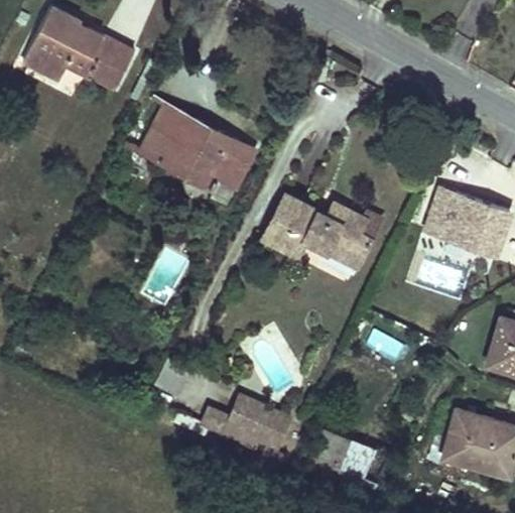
[(133,52),(87,29),(85,34),(76,29),(78,25),(80,22),(49,6),(22,60),(58,80),(67,65),(84,73),(115,90),(133,52)]
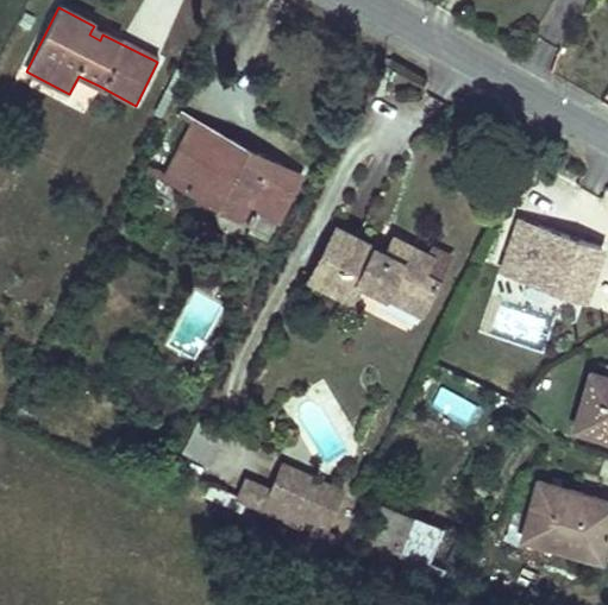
[(29,31),(33,21),(24,17),(18,26),(29,31)]
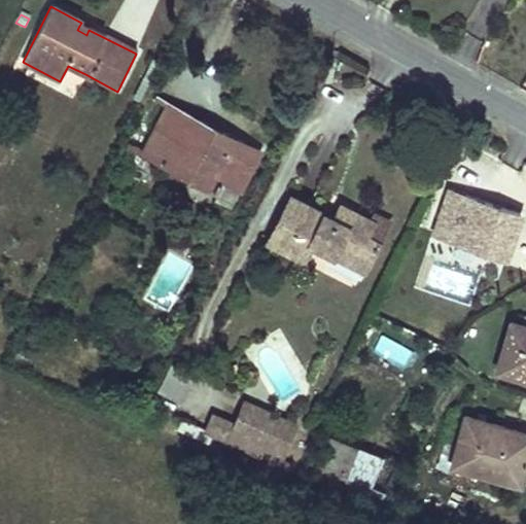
[(86,35),(89,30),(79,26),(77,30),(86,35)]
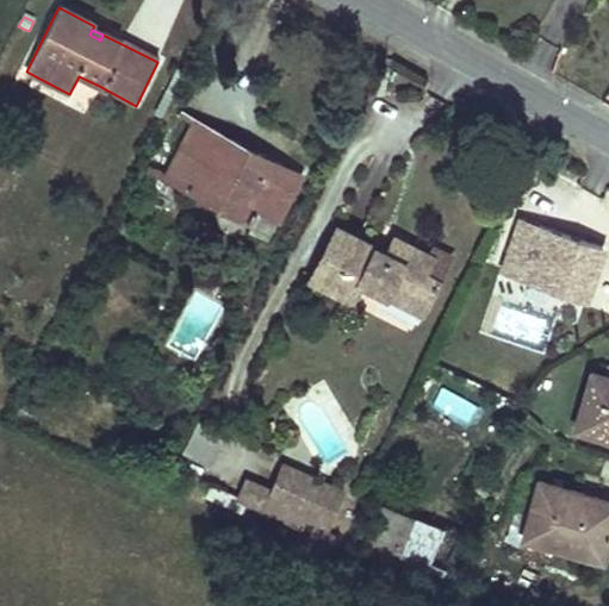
[(161,118),(182,75),(179,73),(155,116),(161,118)]
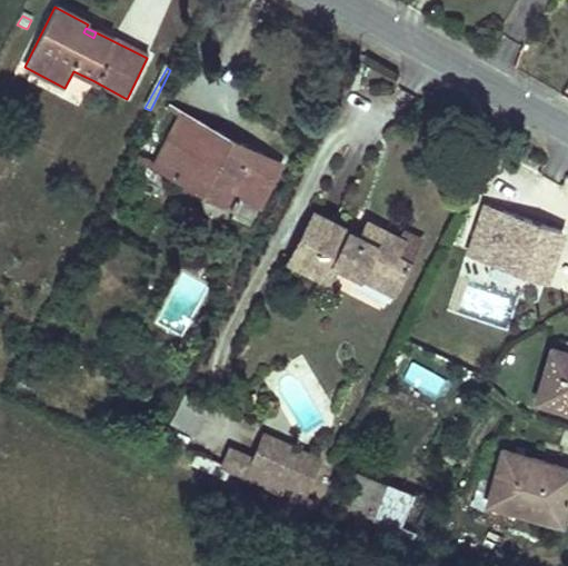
[(83,97),(92,80),(73,71),(65,88),(83,97)]
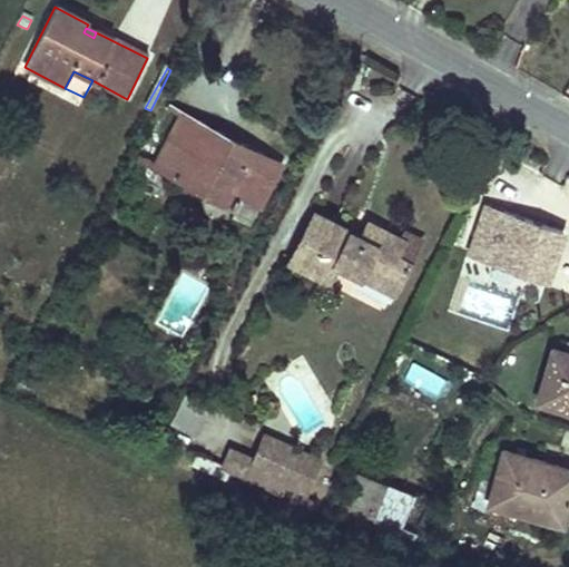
[(258,209),(278,168),(262,159),(263,157),(241,145),(238,149),(221,140),(223,136),(182,115),(154,168),(177,179),(179,174),(208,189),(206,195),(234,209),(239,199),(258,209)]
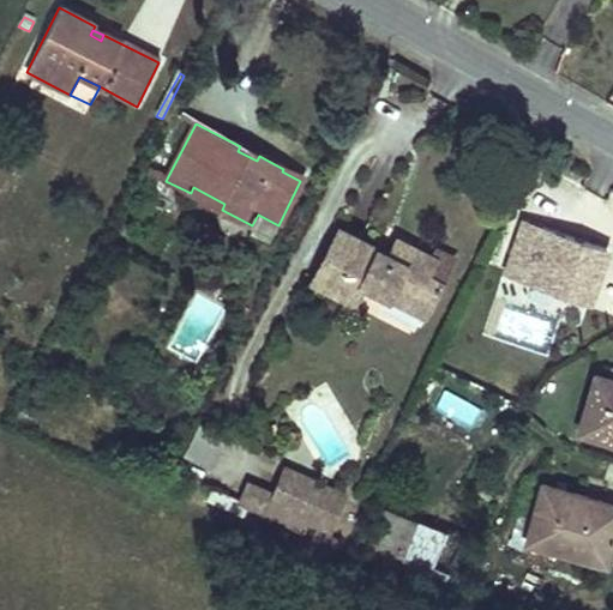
[(259,156),(240,146),(238,151),(257,161),(259,156)]
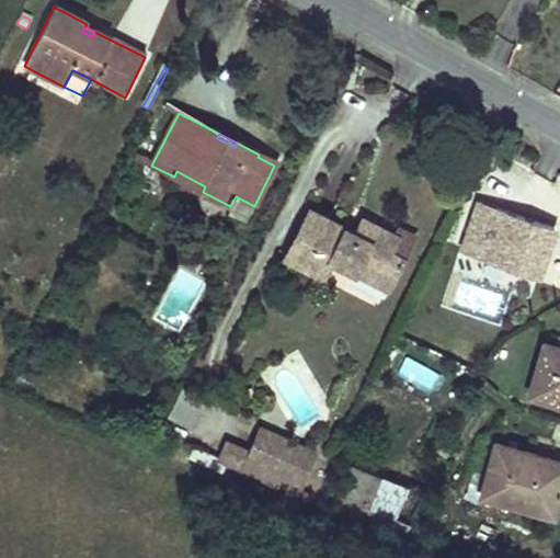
[(205,186),(176,171),(174,177),(203,192),(205,186)]
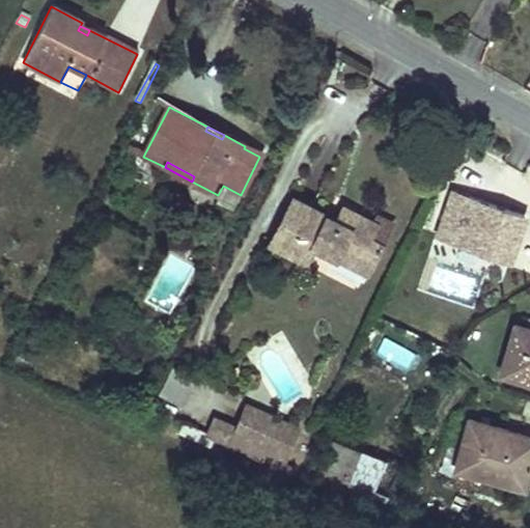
[(508,262),(521,227),(508,222),(511,214),(450,193),(435,238),(508,262)]
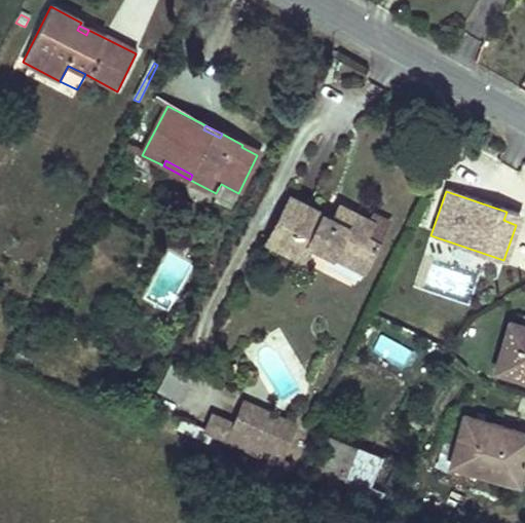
[(376,244),(364,236),(370,224),(339,207),(331,221),(326,230),(319,226),(324,217),(290,198),(266,243),(301,260),(309,244),(362,271),(376,244)]
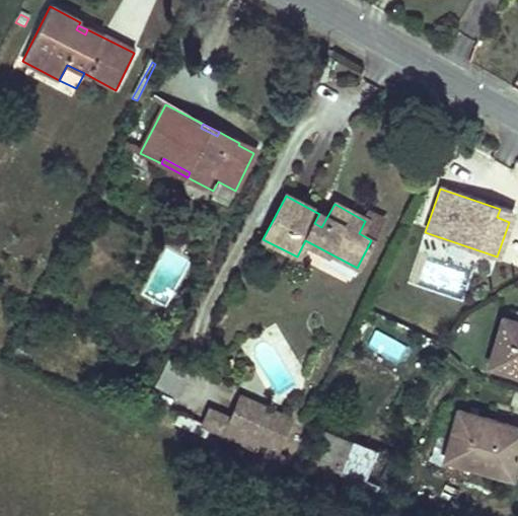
[(509,222),(512,213),(500,209),(497,217),(509,222)]
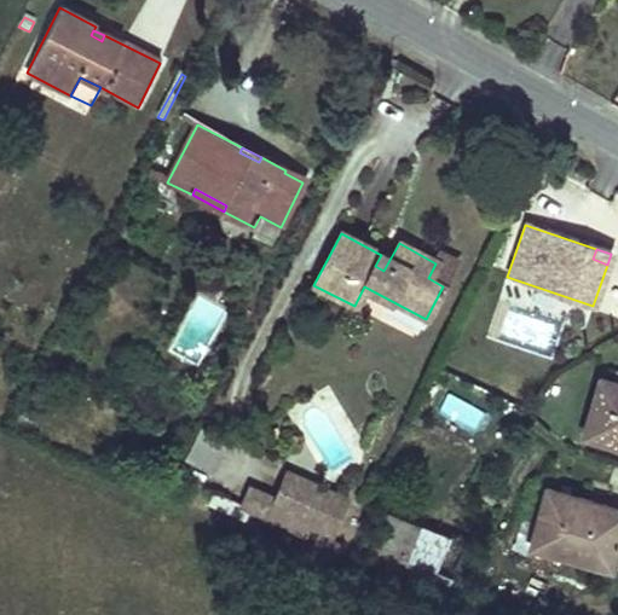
[(383,271),(390,260),(381,255),(375,266),(383,271)]
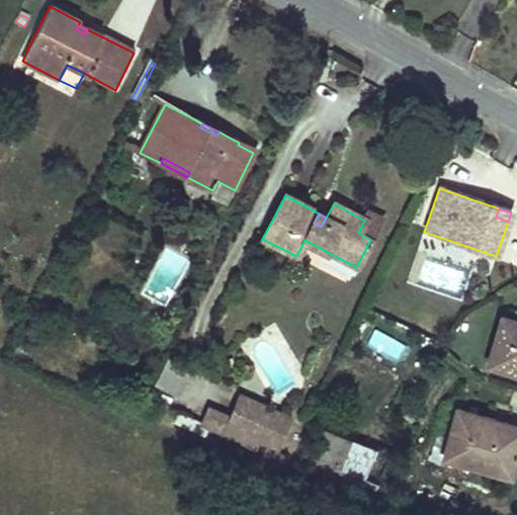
[(370,240),(381,222),(367,215),(364,221),(358,233),(370,240)]
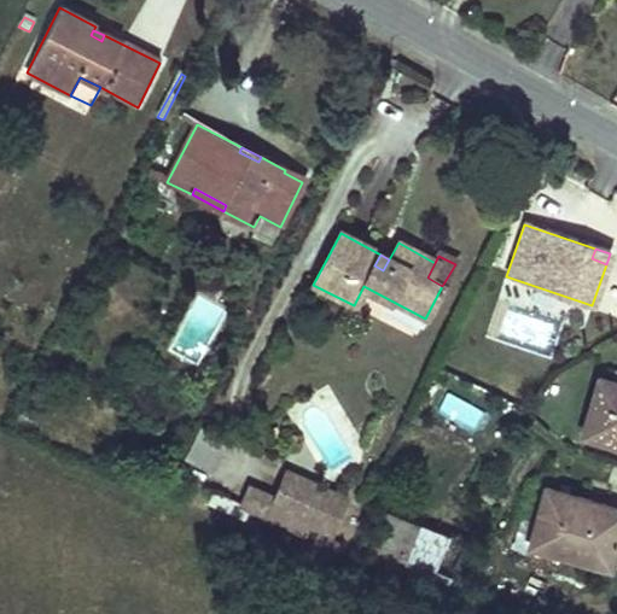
[(616,379),(603,375),(586,431),(616,439),(616,379)]
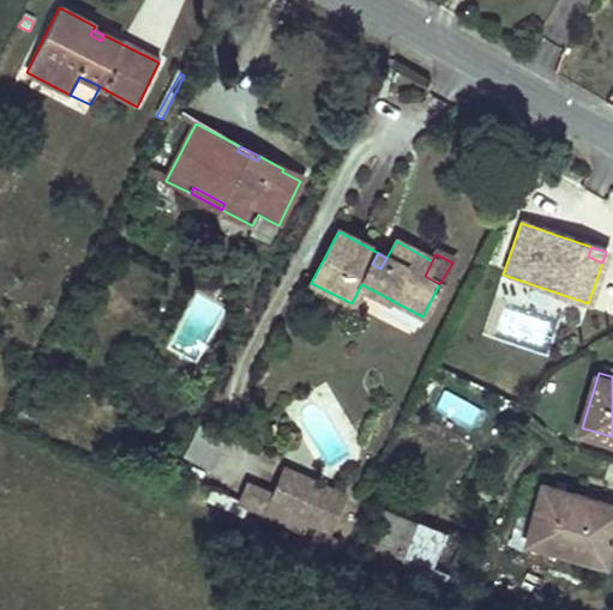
[(205,470),(222,438),(200,427),(184,459),(205,470)]
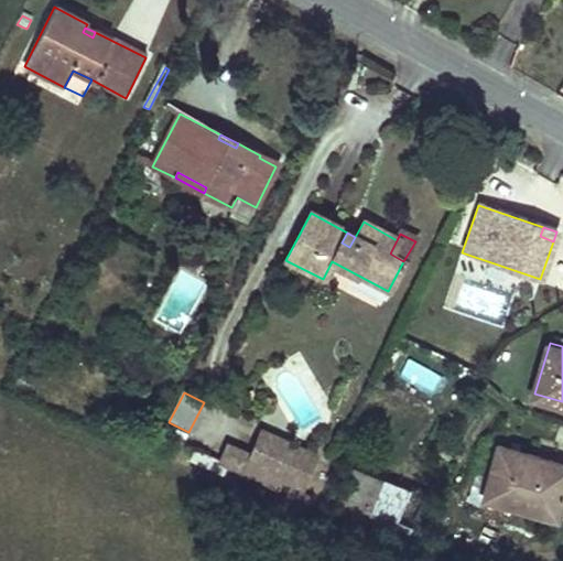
[(518,421),(522,409),(509,405),(502,417),(518,421)]
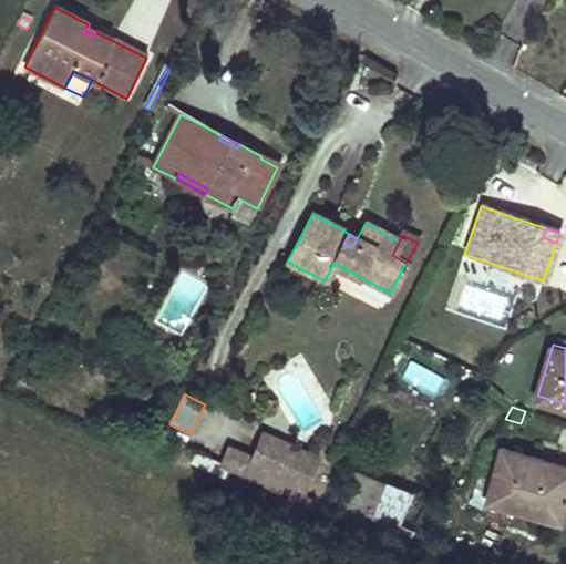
[(302,489),(316,459),(266,437),(251,467),(281,481),(302,489)]
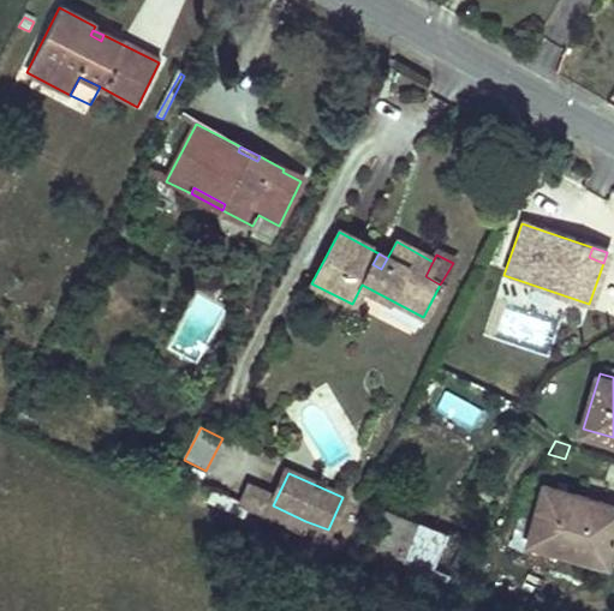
[(606,565),(613,533),(613,517),(597,514),(601,503),(542,486),(525,543),(606,565)]
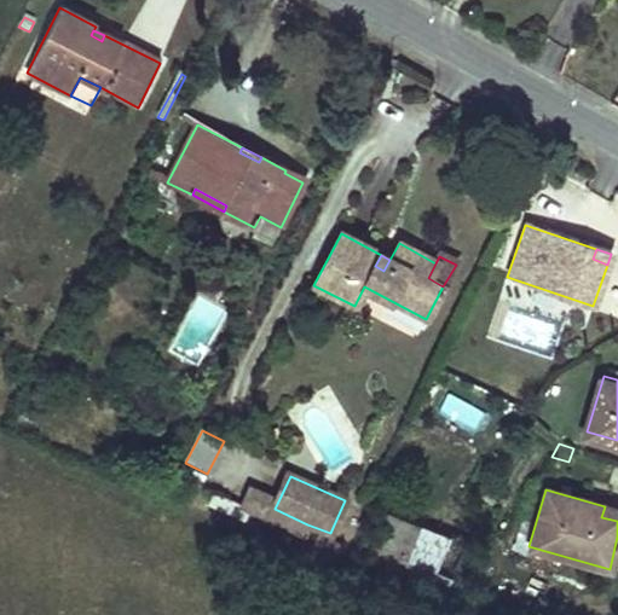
[(264,517),(271,502),(250,492),(242,508),(212,494),(206,504),(244,522),(249,511),(264,517)]
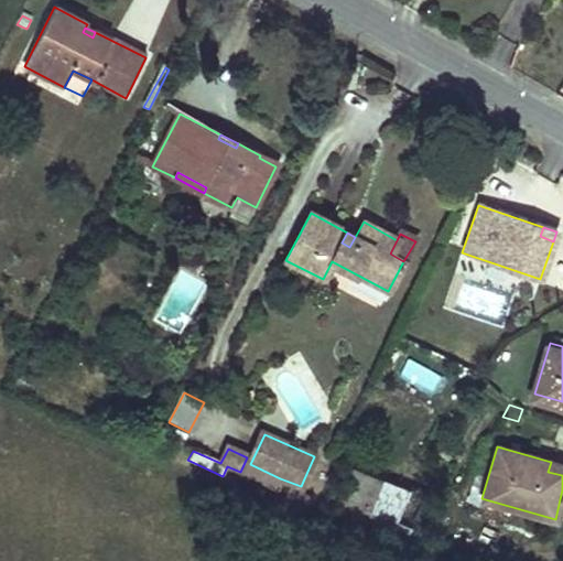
[(562,475),(562,465),(551,462),(548,472),(562,475)]
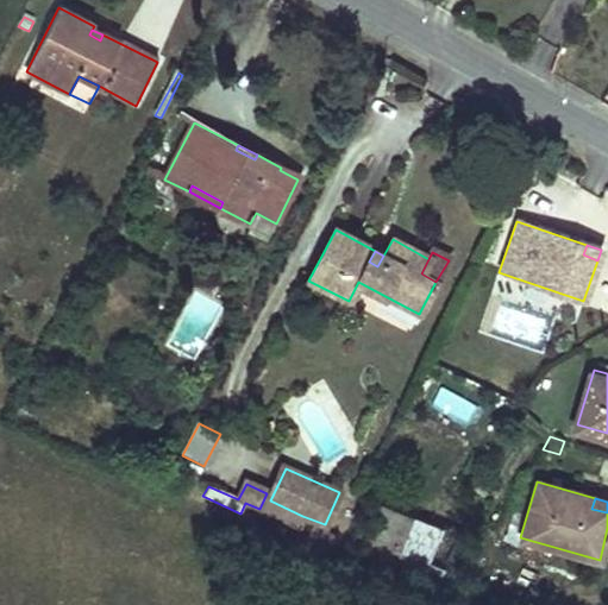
[(302,516),(270,500),(265,511),(299,525),(302,516)]
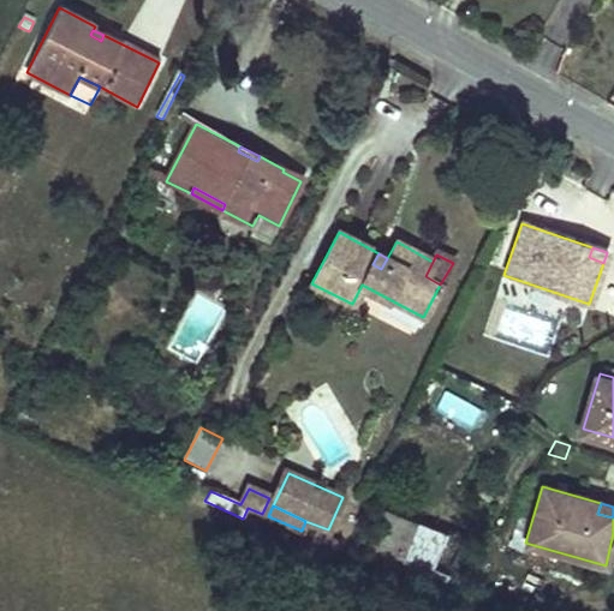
[(431,569),(446,534),(385,509),(369,544),(431,569)]
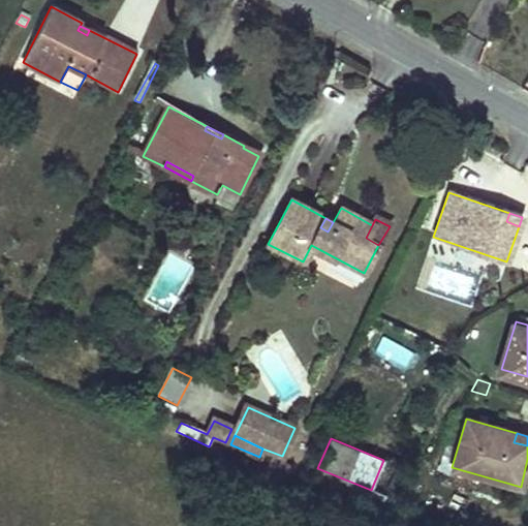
[(276,481),(282,465),(277,463),(271,478),(276,481)]
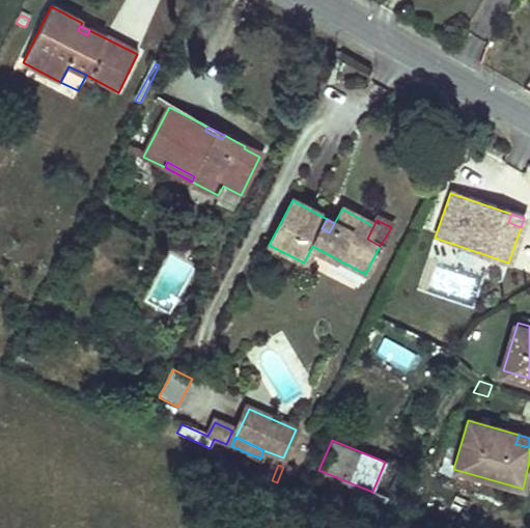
[(286,487),(294,471),(283,467),(277,482),(286,487)]
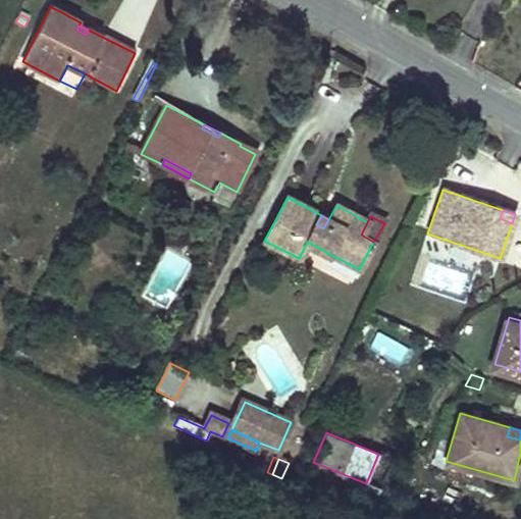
[(366,483),(313,462),(305,479),(360,503),(366,483)]
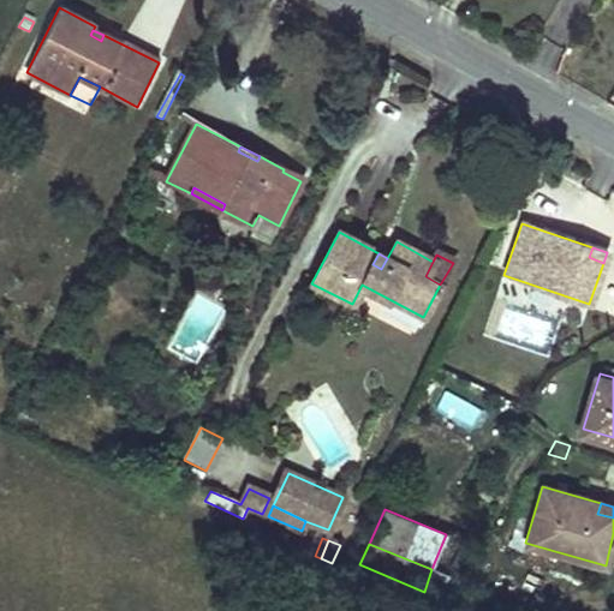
[(448,600),(457,579),(431,569),(424,592),(448,600)]
